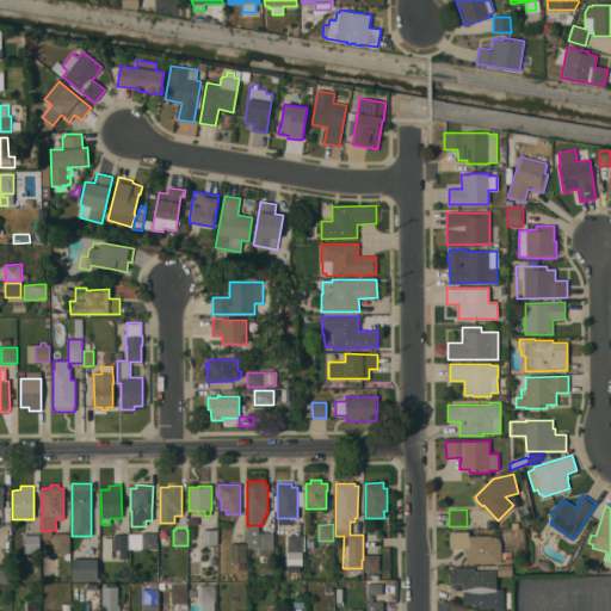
[(217,530),(217,545),(203,545),(203,530),(217,530)]
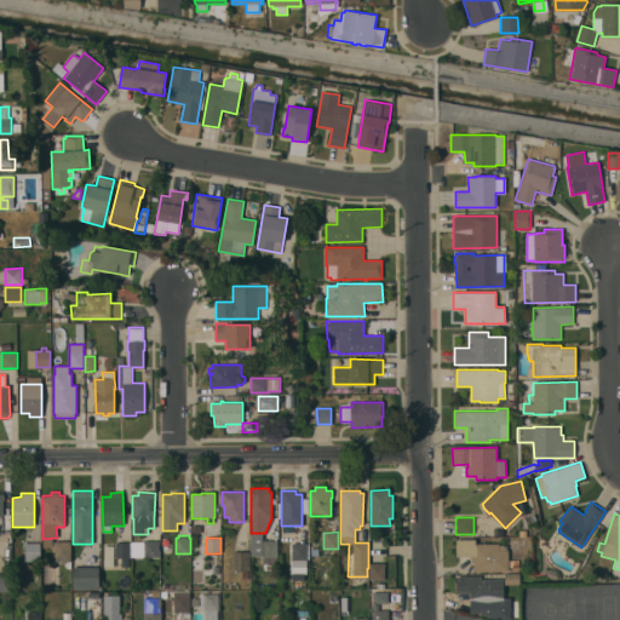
[(509,572),(474,572),(474,558),(470,558),(470,556),(457,556),(457,539),(476,539),(476,544),(499,544),(499,545),(506,545),(506,550),(507,550),(509,572)]
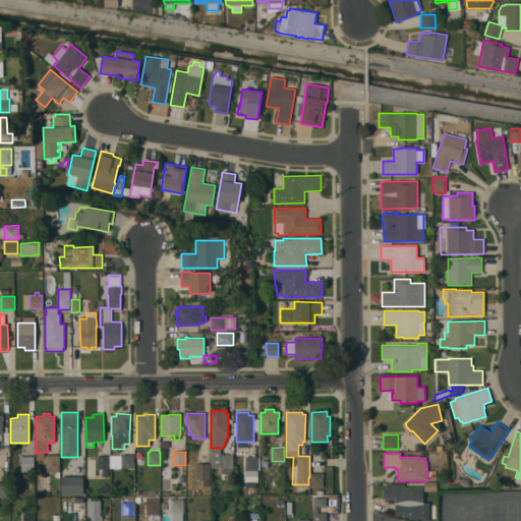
[(111,469),(111,454),(120,454),(121,467),(115,467),(115,469),(111,469)]
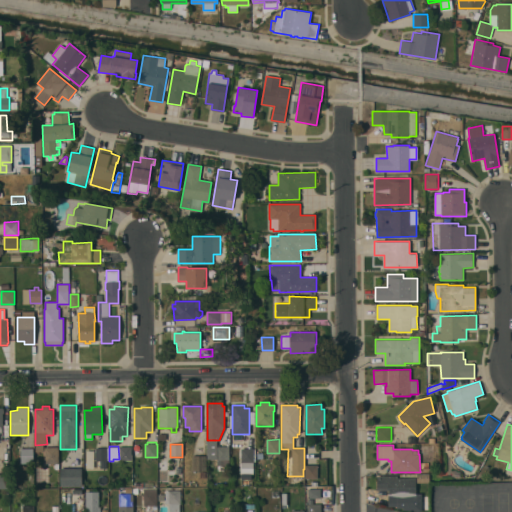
[(119,447),(131,446),(131,465),(125,465),(125,460),(119,460),(119,447)]
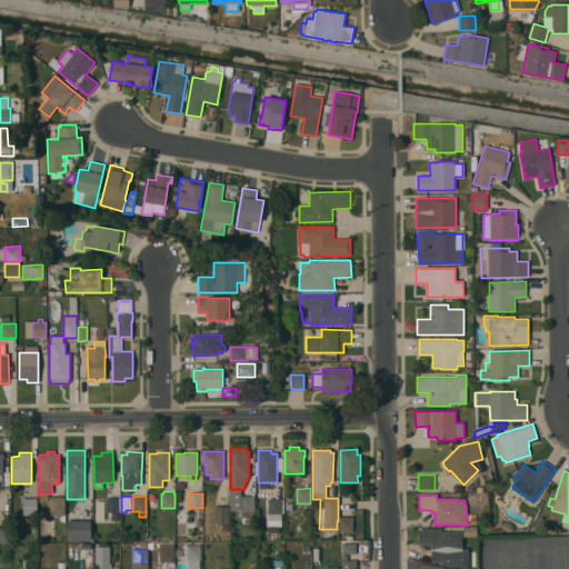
[(241,496),(255,496),(255,510),(241,510),(241,496)]
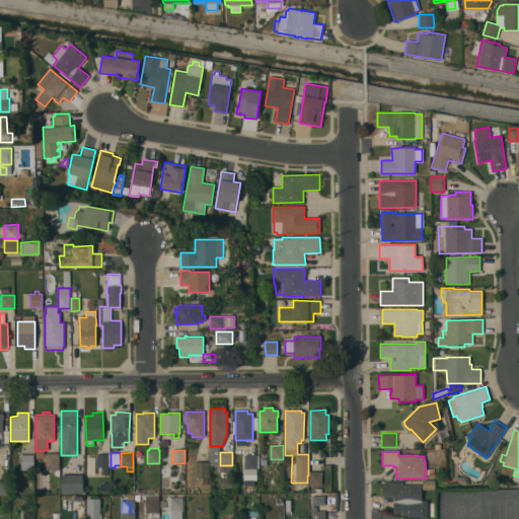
[(59,453),(59,469),(45,469),(45,453),(59,453)]
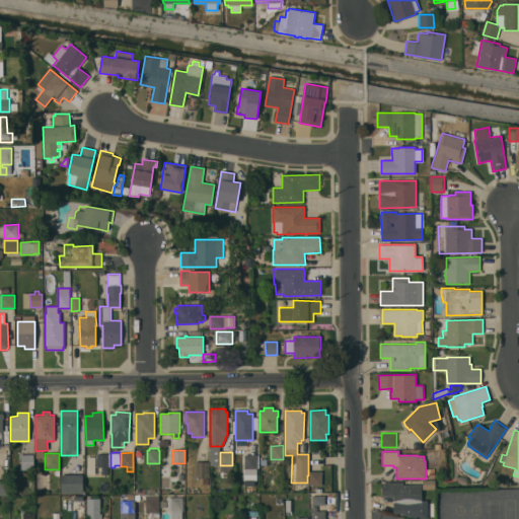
[(21,454),(33,454),(33,470),(21,470),(21,454)]
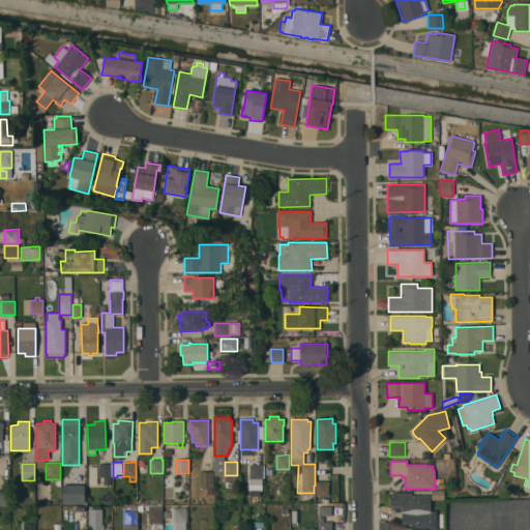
[(98,477),(98,464),(111,464),(111,477),(98,477)]
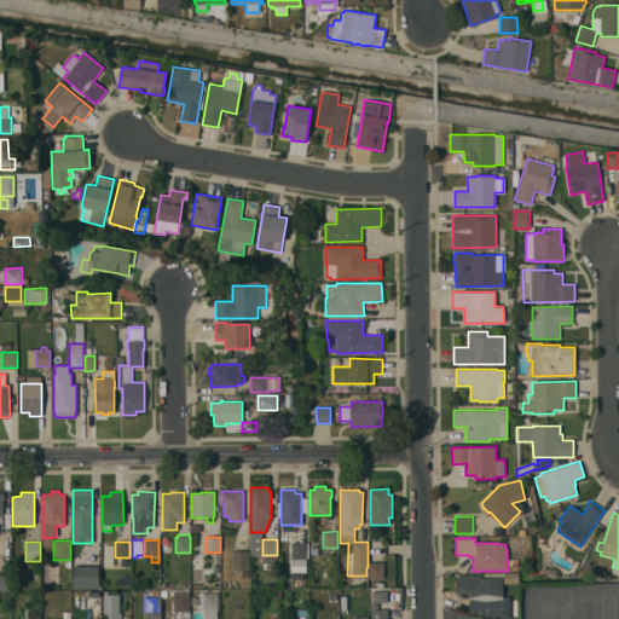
[(307,542),(306,573),(291,573),(291,542),(307,542)]
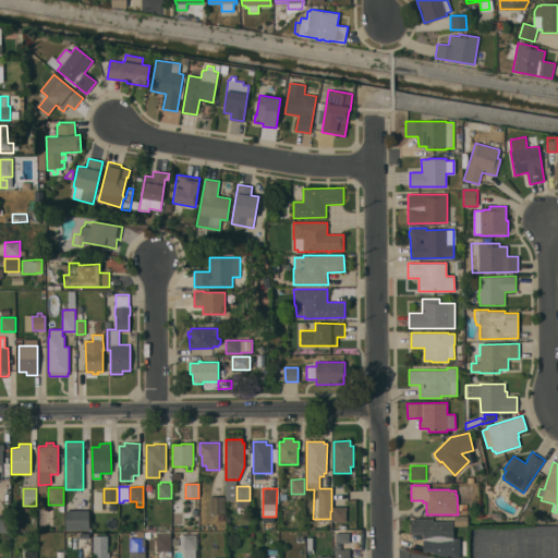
[(225,497),(225,513),(208,513),(208,509),(209,509),(209,497),(225,497)]
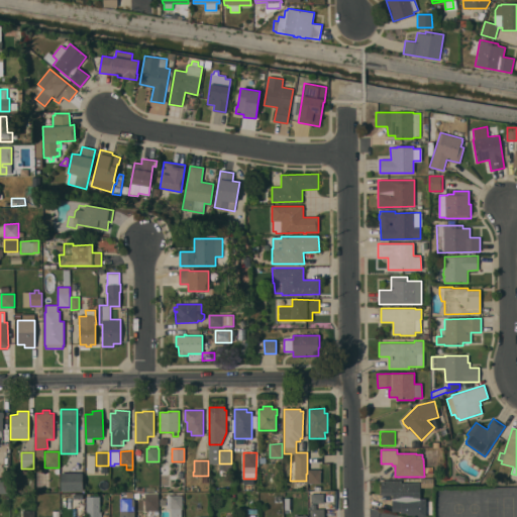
[(309,483),(308,470),(320,470),(320,483),(309,483)]
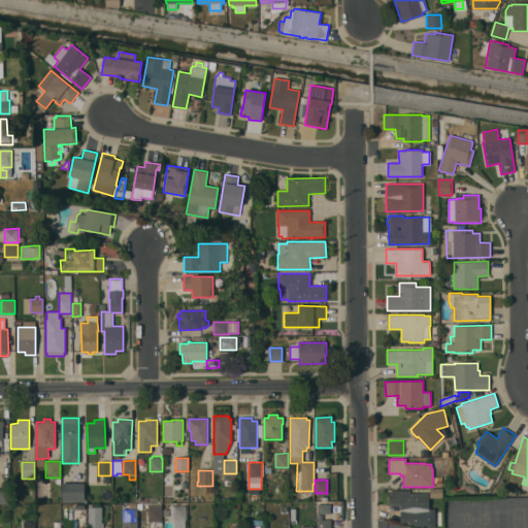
[(62,483),(85,483),(85,501),(62,501),(62,483)]
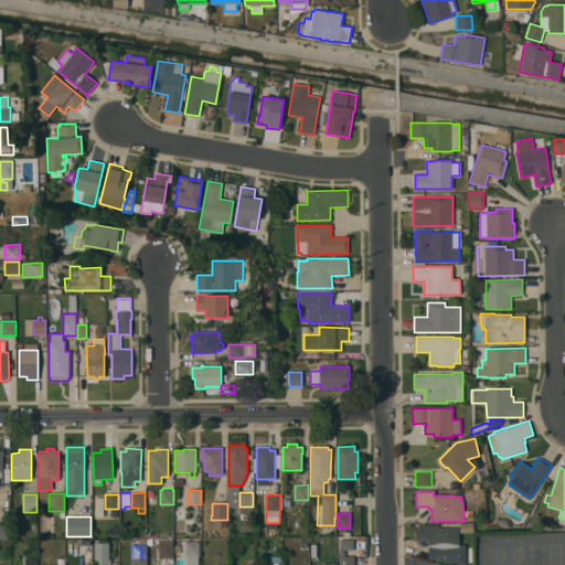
[(0,539),(0,523),(11,523),(11,539),(0,539)]
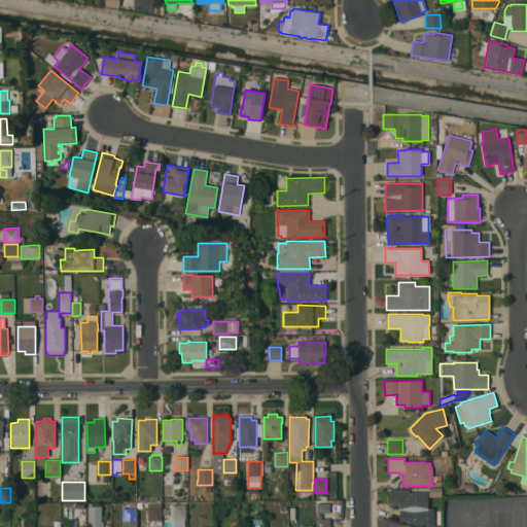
[(429,489),(442,489),(442,496),(429,497),(429,489)]
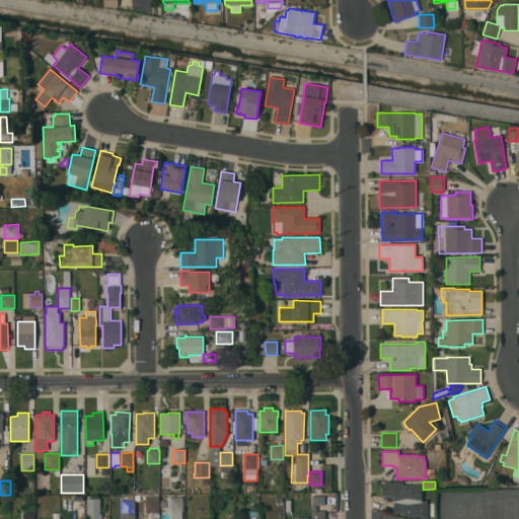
[(382,483),(401,483),(401,485),(421,485),(422,501),(427,501),(427,518),(415,518),(415,517),(409,517),(409,515),(401,515),(401,513),(393,514),(393,497),(382,497),(382,483)]
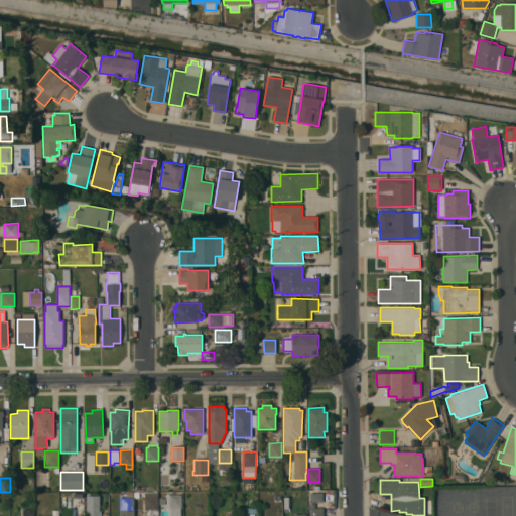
[(145,509),(145,492),(158,492),(158,514),(153,514),(153,509),(145,509)]
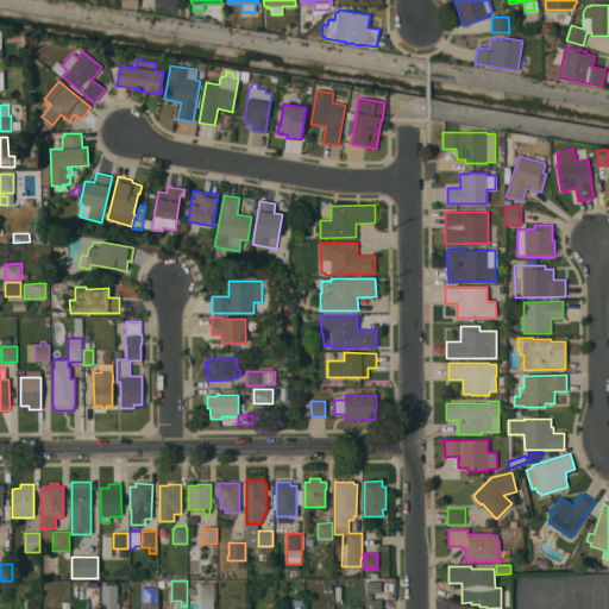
[(381,582),(382,592),(366,592),(366,582),(381,582)]
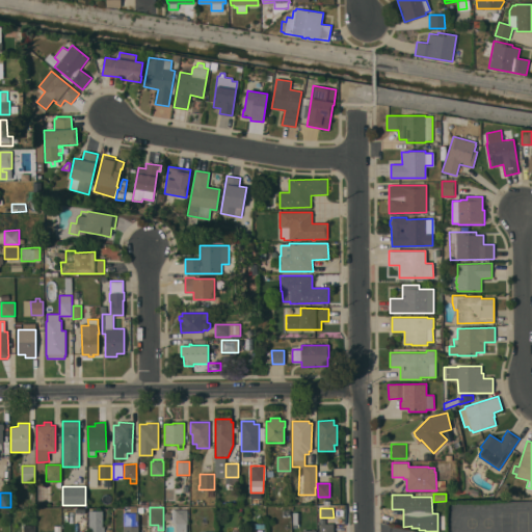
[(124,531),(124,512),(131,513),(131,509),(137,509),(137,512),(138,512),(138,531),(124,531)]
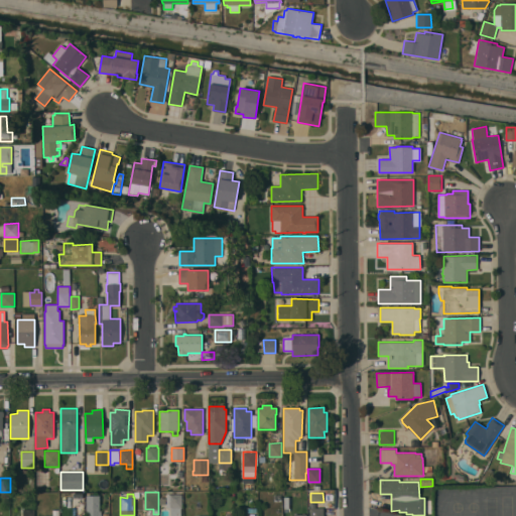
[(166,495),(181,495),(181,508),(180,508),(180,515),(170,515),(170,508),(169,508),(169,507),(167,507),(166,495)]
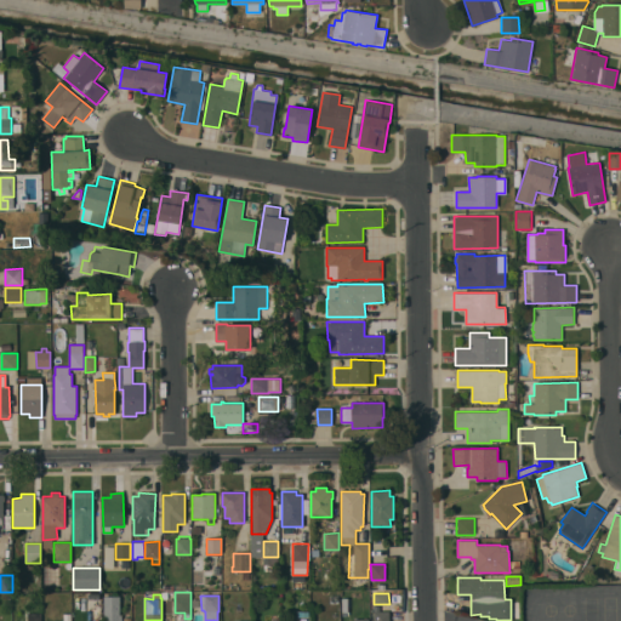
[(103,620),(104,600),(119,602),(119,615),(121,615),(121,620),(103,620)]
